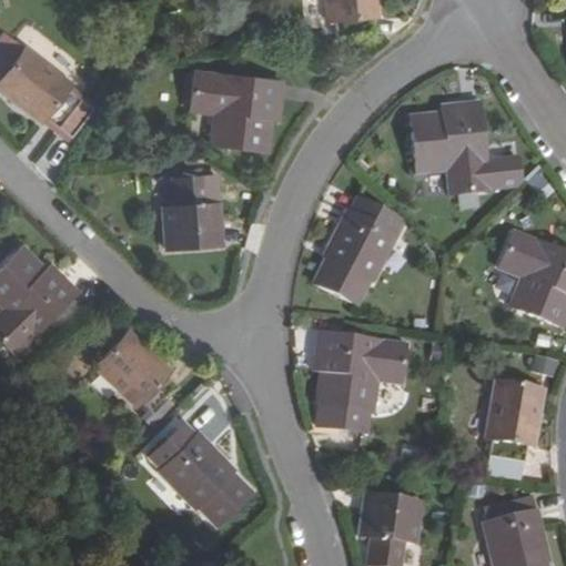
[(372,16),(377,14),(375,0),(327,0),(330,19),(335,19),(336,37),(373,32),(372,16)]
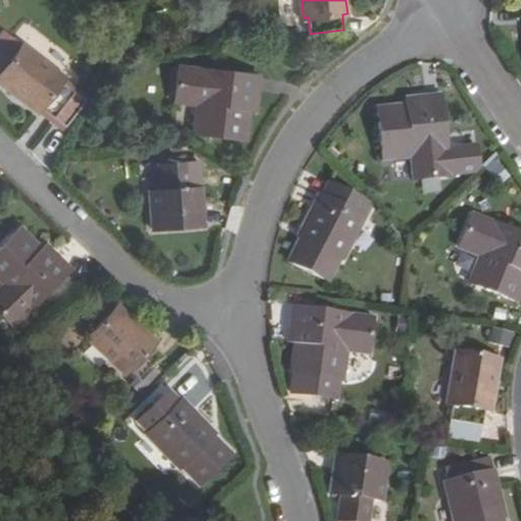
[(9,43),(18,50),(24,44),(13,37),(9,43)]
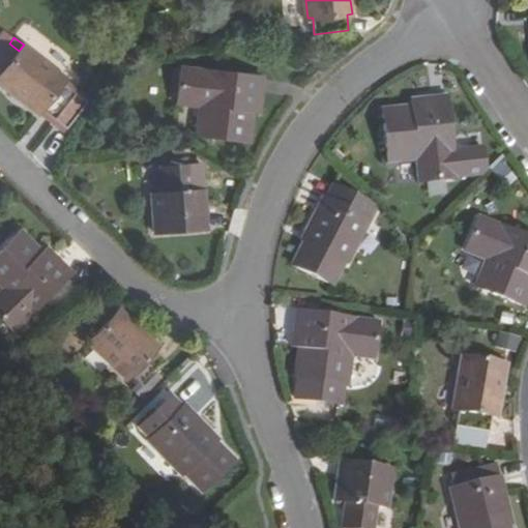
[(19,51),(9,44),(0,54),(0,74),(1,75),(19,51)]
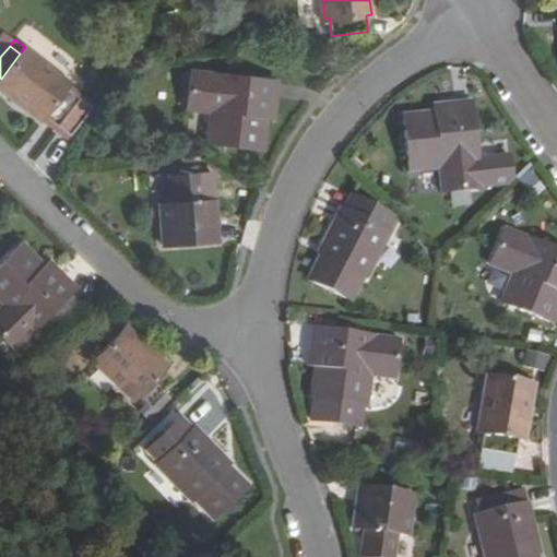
[(67,86),(70,81),(25,47),(20,54),(1,79),(0,80),(0,85),(42,118),(44,115),(58,125),(80,96),(67,86)]
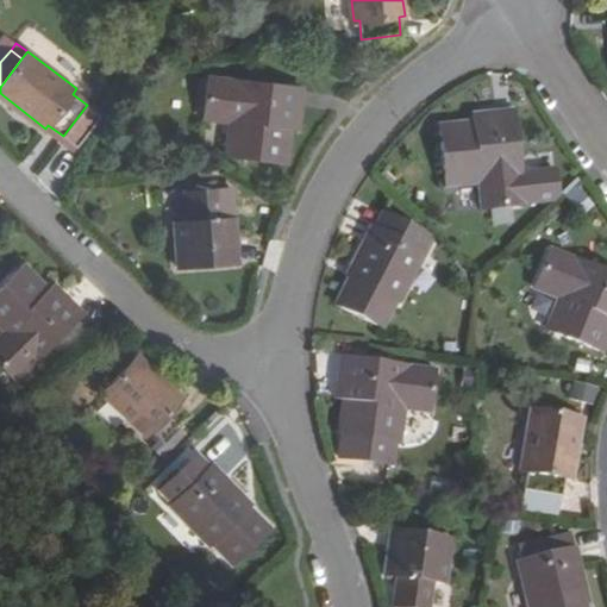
[(227,154),(287,161),(293,127),(294,110),(301,111),(305,87),(210,76),(205,108),(232,112),(232,121),(227,154)]
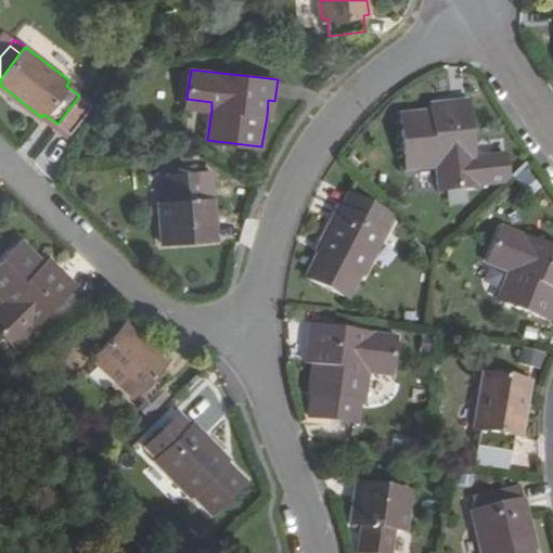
[(79,95),(58,124),(69,132),(94,100),(84,91),(69,80),(66,86),(79,95)]
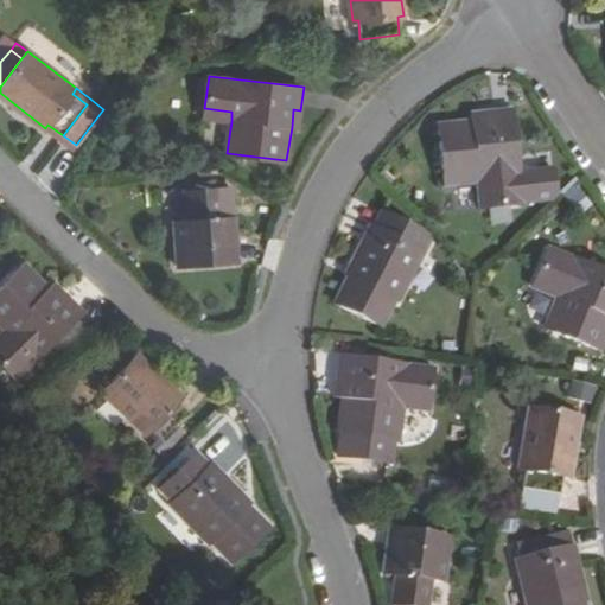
[(231,112),(204,108),(203,118),(231,121),(231,112)]
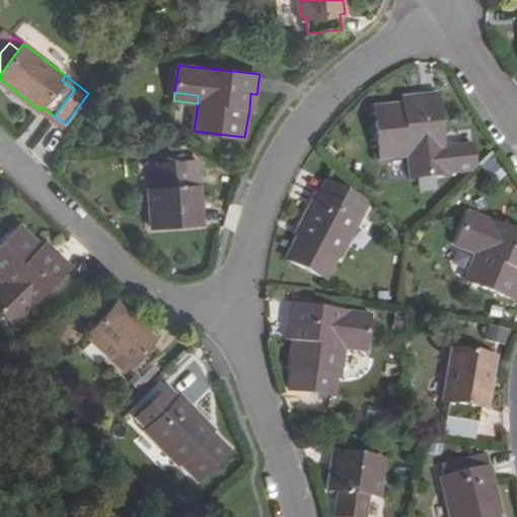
[(376,105),(381,155),(410,152),(417,152),(419,176),(448,173),(448,172),(477,169),(474,142),(445,145),(439,92),(421,94),(421,100),(404,102),(376,105)]
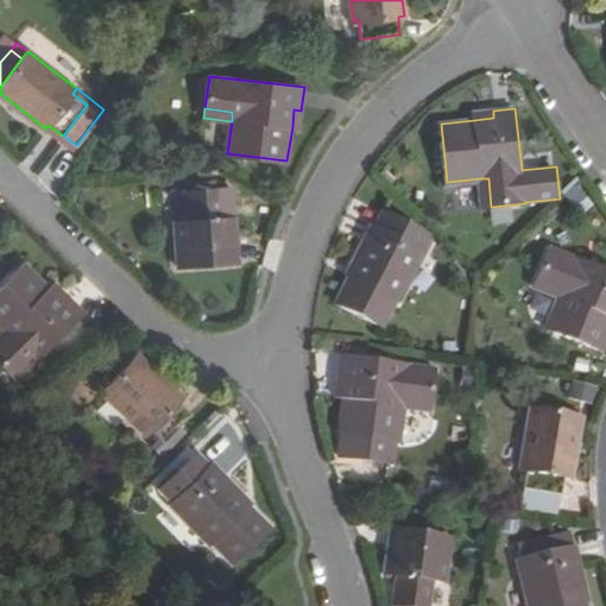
[(493,111),(473,112),(474,120),(493,118),(493,111)]
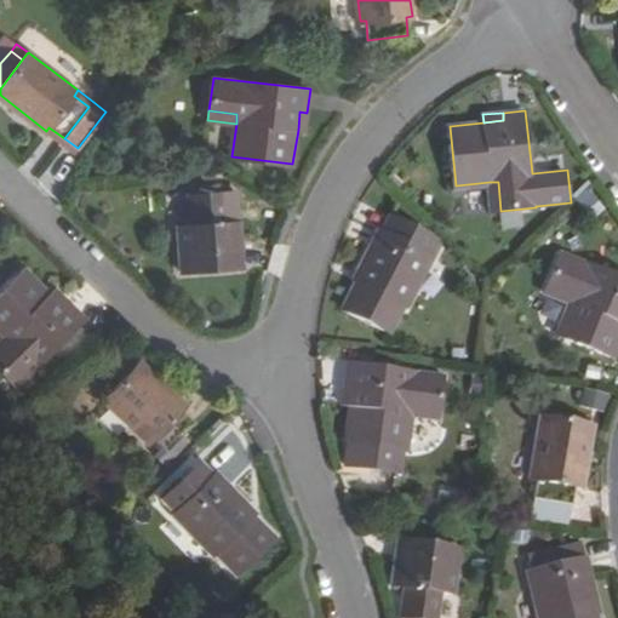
[(498,182),(490,182),(495,211),(501,211),(498,182)]
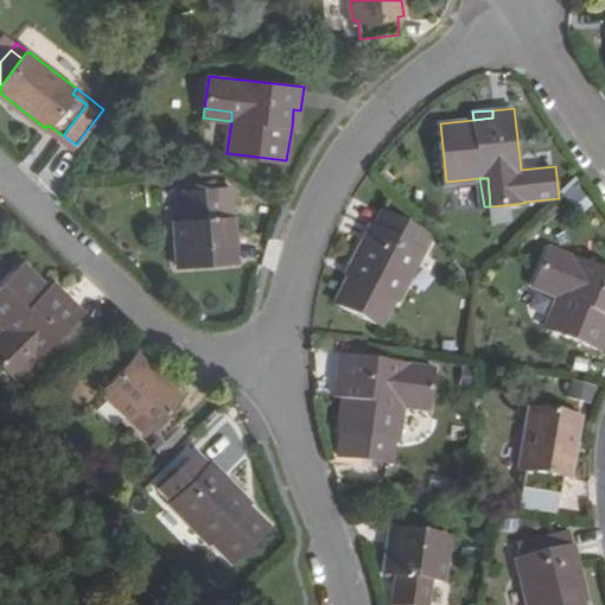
[(458,186),(459,205),(479,205),(479,185),(458,186)]
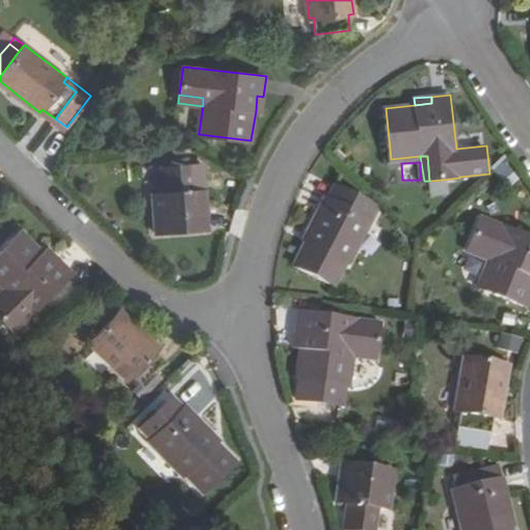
[(194,190),(192,164),(162,166),(163,192),(153,193),(156,232),(209,228),(205,189),(194,190)]
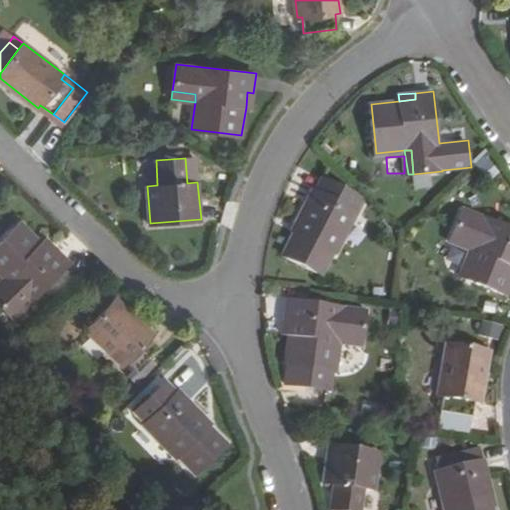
[(332,182),(323,177),(317,188),(326,193),(332,182)]
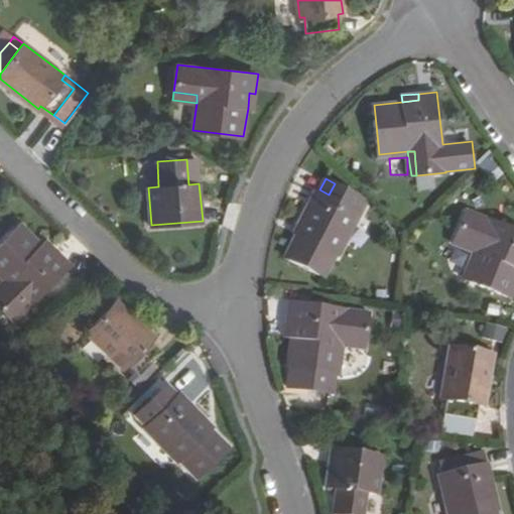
[(299,224),(302,225),(298,232),(286,255),(325,274),(337,252),(340,253),(361,212),(359,211),(365,199),(335,183),(329,195),(319,189),(317,188),(299,224)]
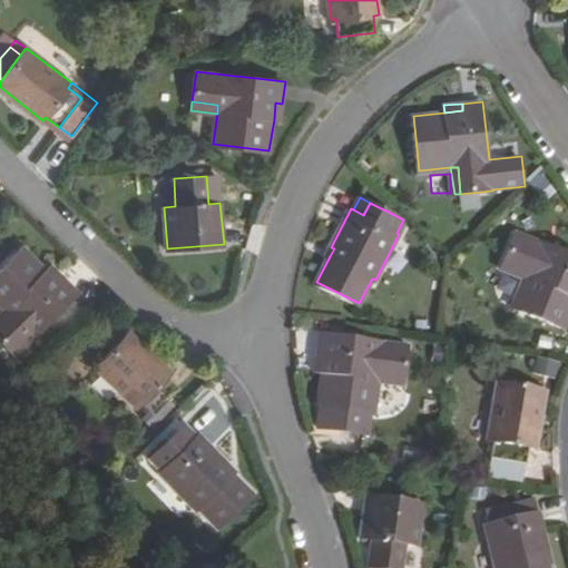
[(515,306),(567,327),(567,251),(517,231),(505,261),(529,270),(527,277),(515,306)]
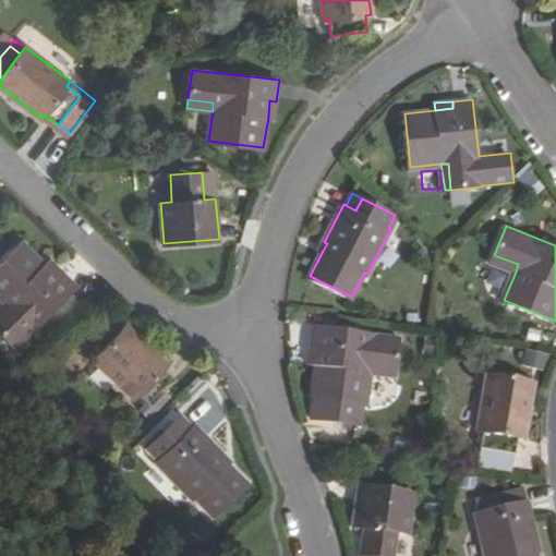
[(23,242),(0,264),(0,295),(7,302),(11,307),(0,319),(0,333),(16,349),(77,286),(62,270),(57,275),(45,264),(23,242)]
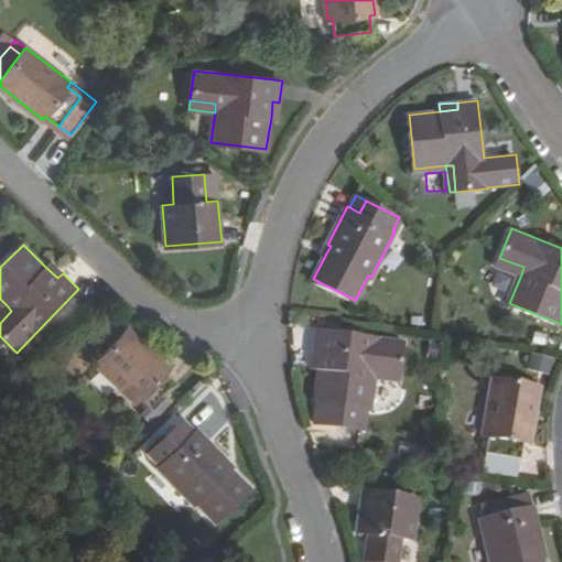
[(499,258),(497,263),(521,274),(523,267),(499,258)]
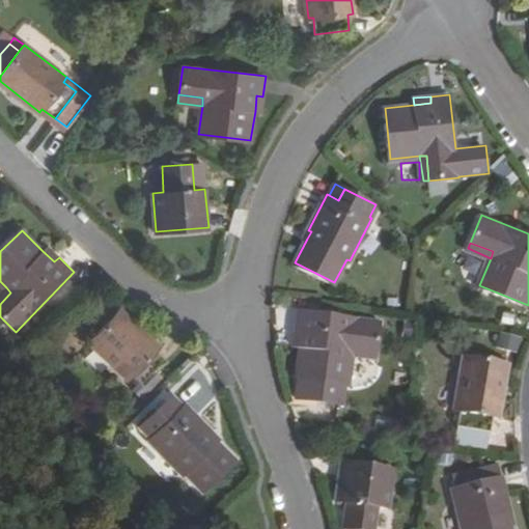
[(48,246),(43,251),(54,261),(59,257),(48,246)]
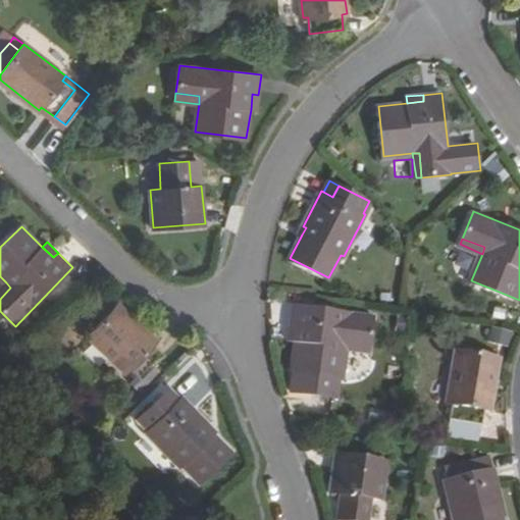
[(0,299),(10,288),(6,282),(0,289),(0,299)]
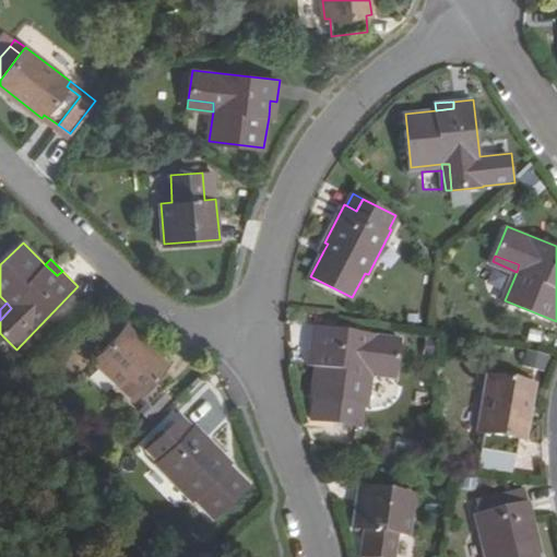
[(164,368),(167,365),(127,326),(95,359),(135,398),(139,394),(152,405),(177,380),(164,368)]
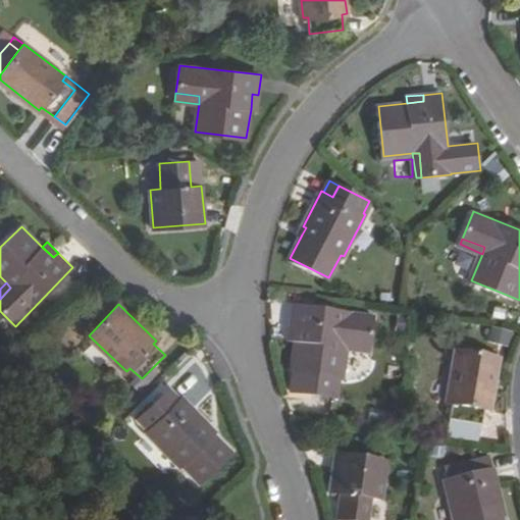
[(291,324),(297,324),(295,341),(291,369),(342,376),(346,347),(347,341),(370,345),(375,315),(294,304),(291,324)]
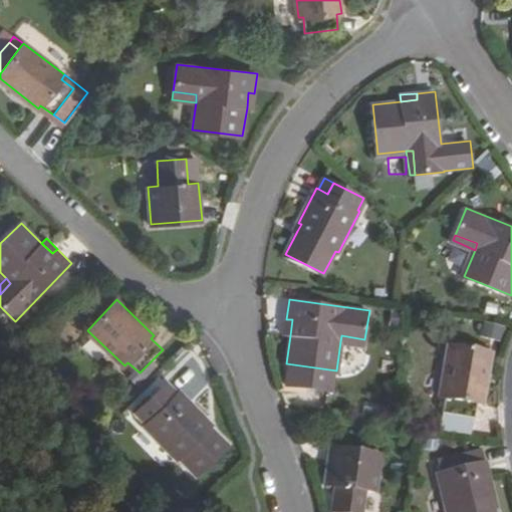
[(292,319),(286,319),(284,334),(290,335),(292,319)]
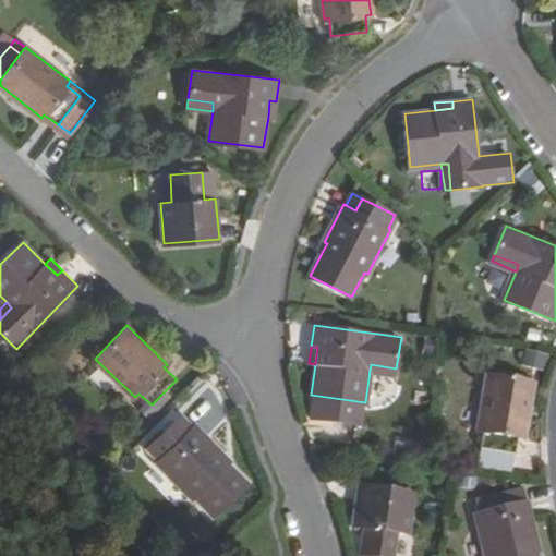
[(534,350),(532,362),(545,365),(548,353),(534,350)]
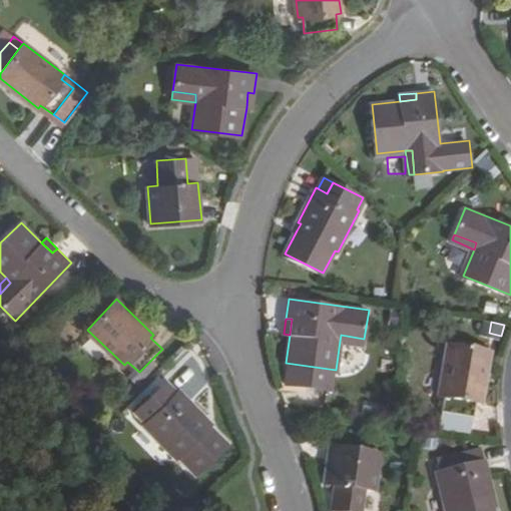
[(364,339),(341,335),(340,341),(364,345),(364,339)]
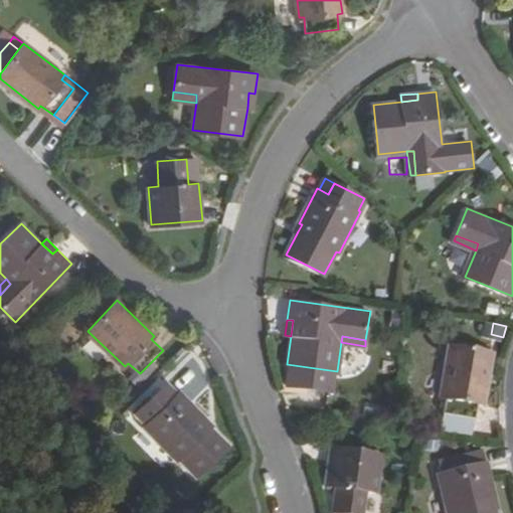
[(484,403),(493,352),(450,344),(441,395),(446,396),(443,411),(475,417),(479,401),(484,403)]
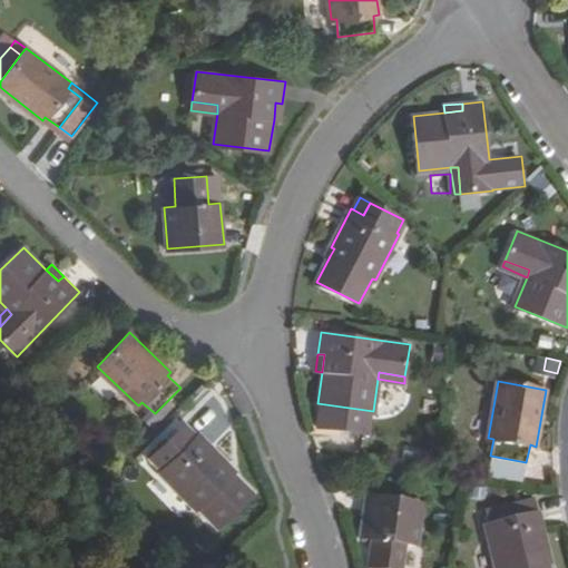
[(219,527),(253,493),(233,473),(227,468),(231,464),(201,433),(160,471),(197,509),(199,506),(219,527)]
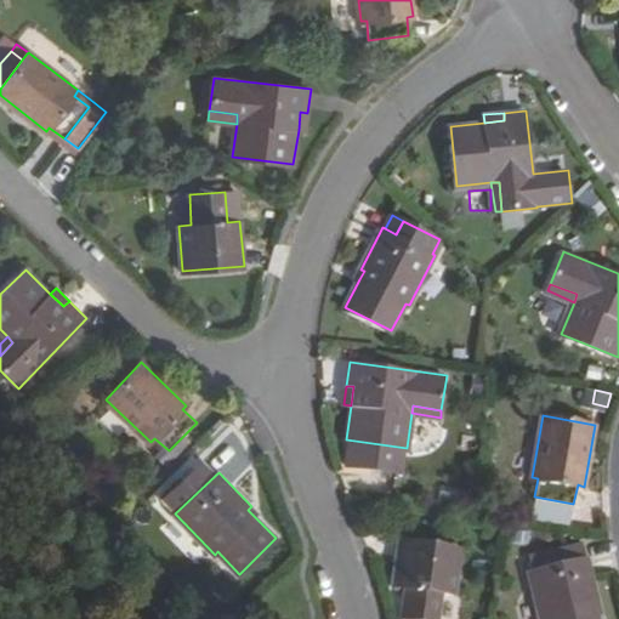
[(251,506),(248,510),(254,516),(257,512),(251,506)]
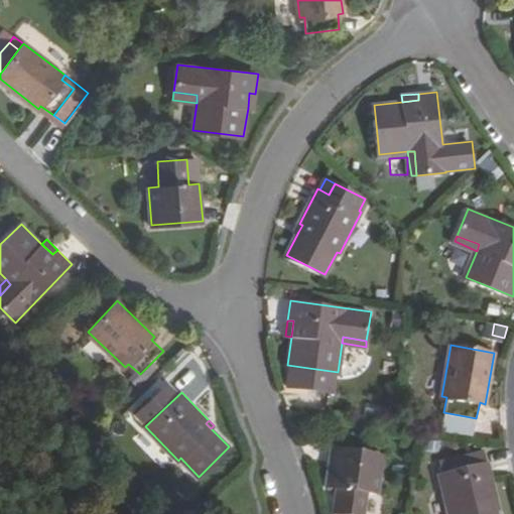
[(377,492),(383,455),(333,447),(328,484),(338,486),(334,512),(335,512),(335,513),(363,513),(367,491),(377,492)]
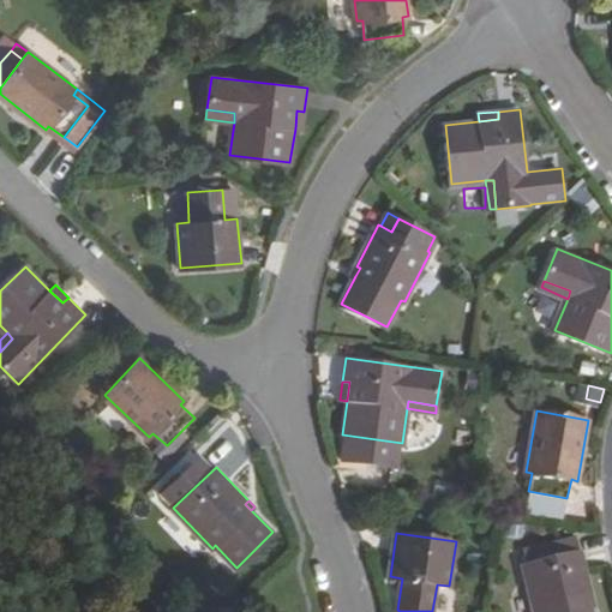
[(591,611),(591,607),(588,598),(593,597),(577,534),(521,549),(535,611),(591,611)]
